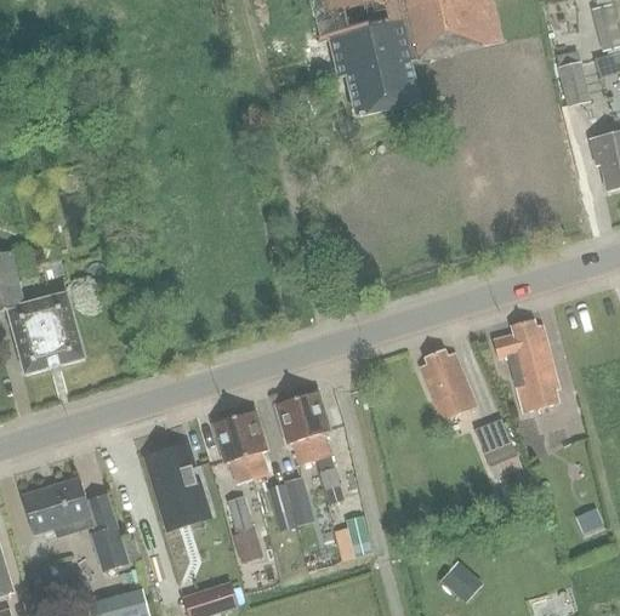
[(410,58),(500,38),(491,0),(311,0),(320,39),(330,36),(340,77),(347,75),(357,114),(419,100),(410,58)]
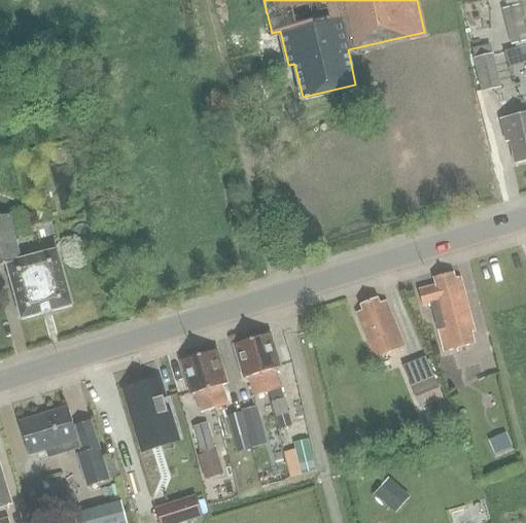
[(525,26),(520,2),(503,6),(512,42),(525,38),(525,26)]
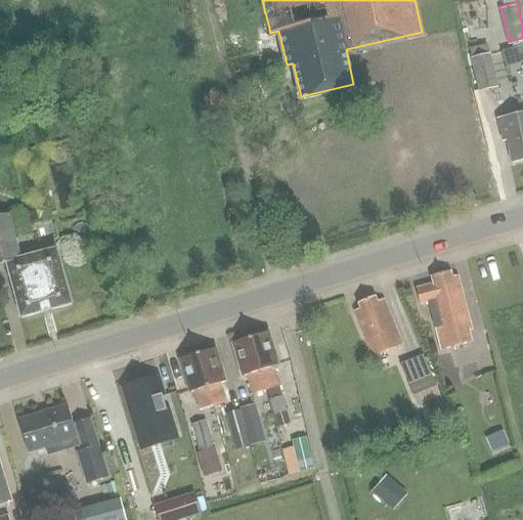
[(490,51),(472,55),(479,89),(498,85),(490,51)]
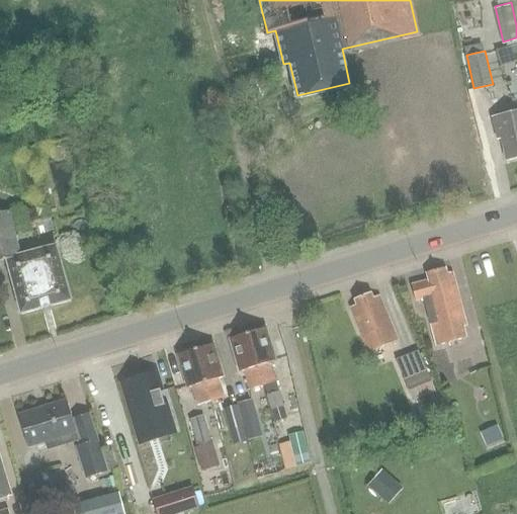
[(506,159),(516,156),(516,107),(492,114),(497,138),(500,137),(506,159)]
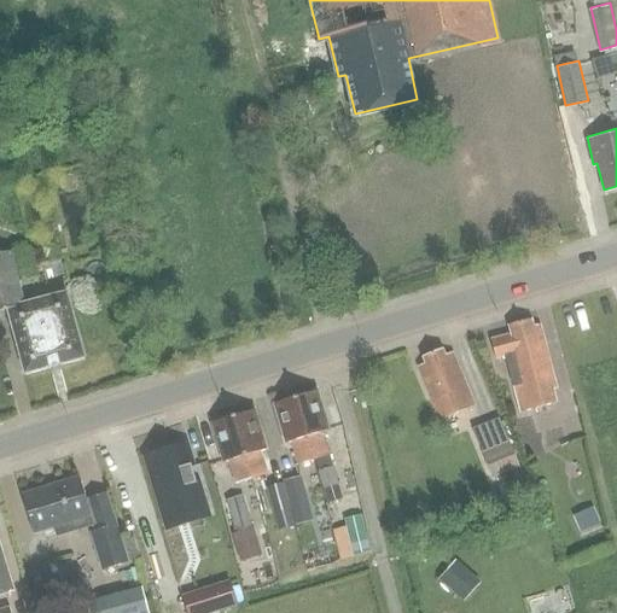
[(27,371),(83,355),(65,290),(29,299),(15,245),(0,249),(0,308),(9,305),(27,371)]
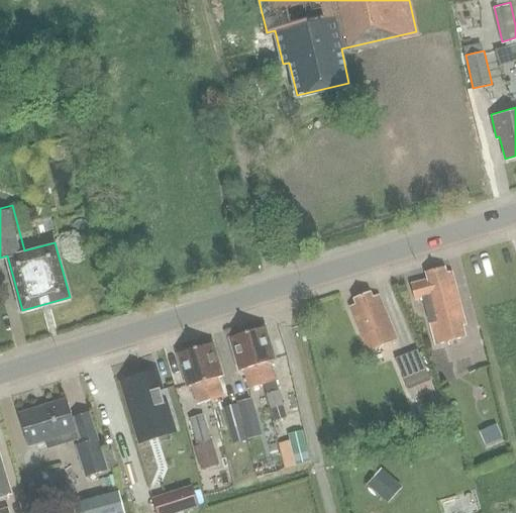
[(461,323),(465,322),(450,270),(445,271),(443,265),(425,270),(427,278),(410,282),(414,297),(422,295),(434,342),(465,334),(461,323)]
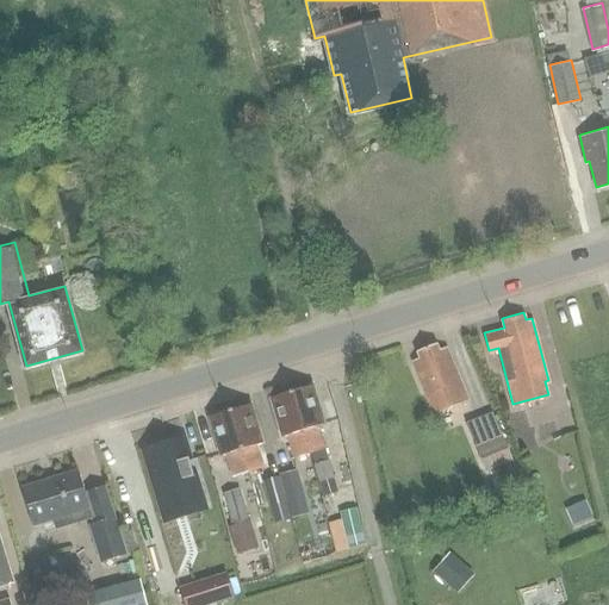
[(434,412),(467,398),(446,345),(439,348),(436,342),(416,350),(418,356),(411,359),(434,412)]
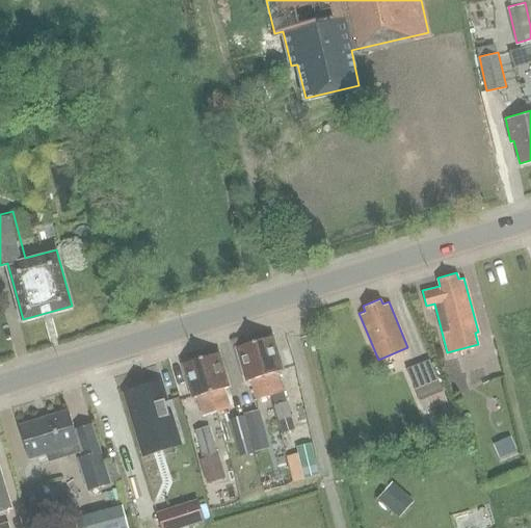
[(282,390),(284,390),(277,370),(282,368),(271,335),(254,340),(270,394),(270,393),(282,390)]
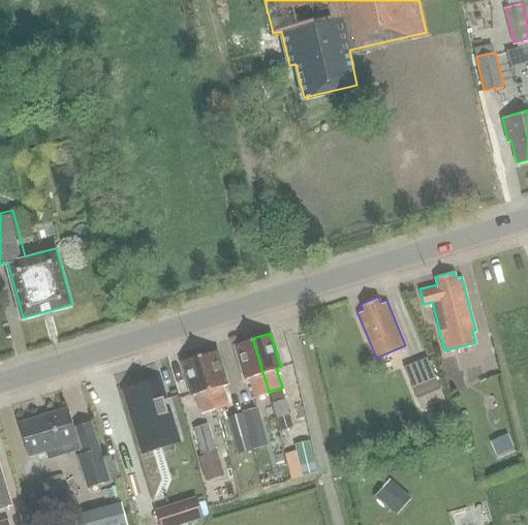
[(254,396),(269,392),(252,338),(235,344),(245,377),(249,376),(254,396)]
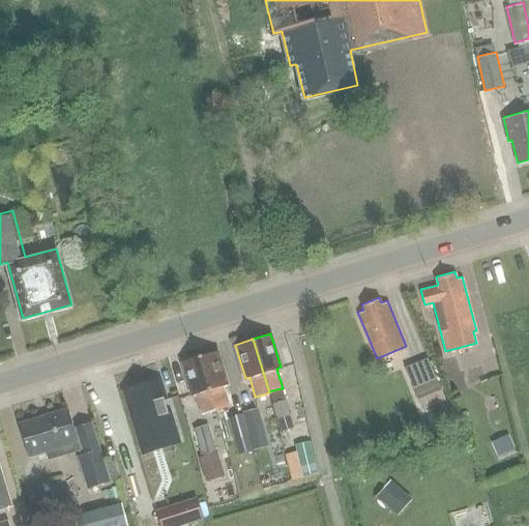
[(215,409),(229,405),(223,385),(227,383),(217,350),(199,355),(215,409)]
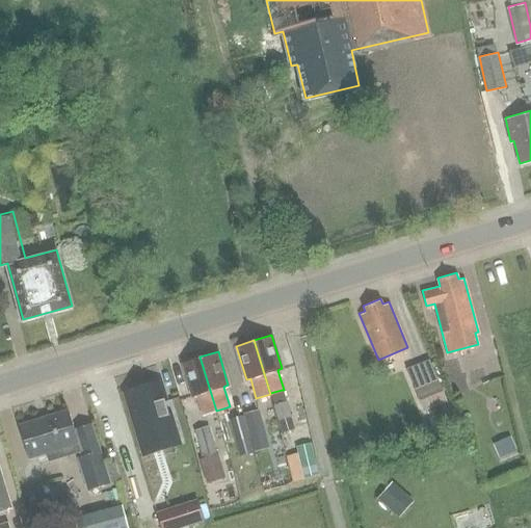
[(203,415),(216,411),(200,357),(182,362),(192,396),(196,395),(203,415)]
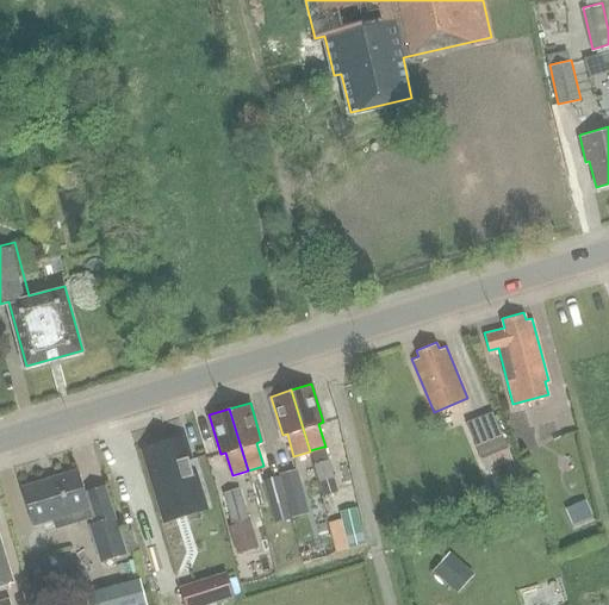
[(484,472),(497,466),(505,487),(521,481),(514,460),(510,461),(492,412),(465,423),(484,472)]
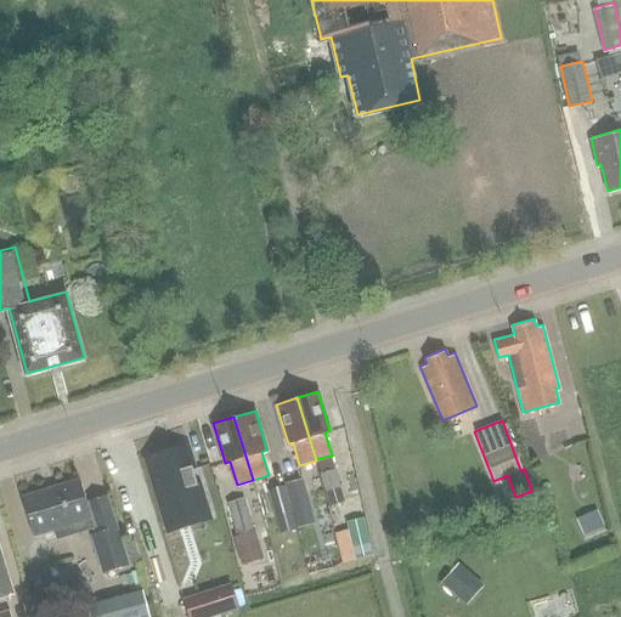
[(148,456),(144,458),(162,518),(164,516),(205,503),(187,443),(148,456)]
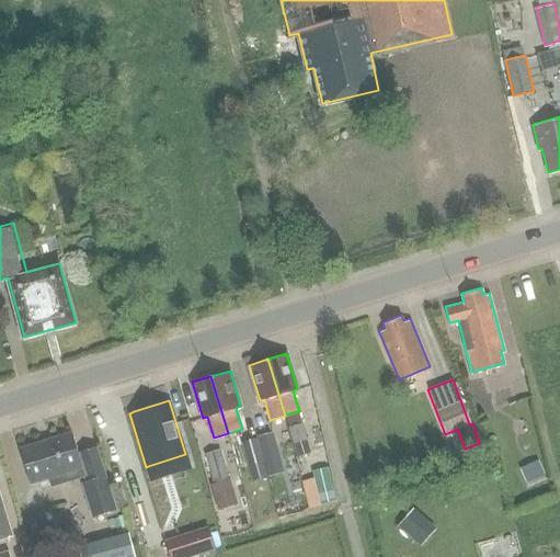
[(297,411),(285,415),(288,425),(299,422),(297,411)]
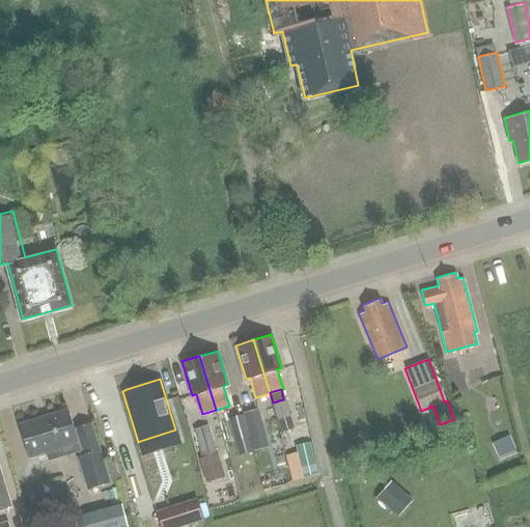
[(283,399),(273,403),(280,428),(289,426),(287,415),(283,399)]
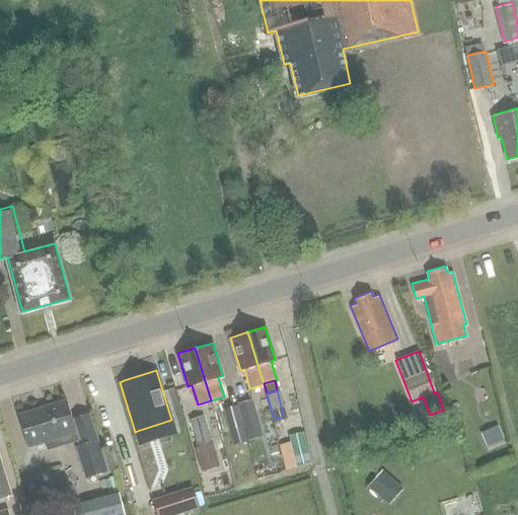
[(66,397),(17,412),(28,446),(75,431),(79,444),(76,445),(85,476),(106,469),(116,466),(111,449),(101,452),(88,412),(72,417),(66,397)]
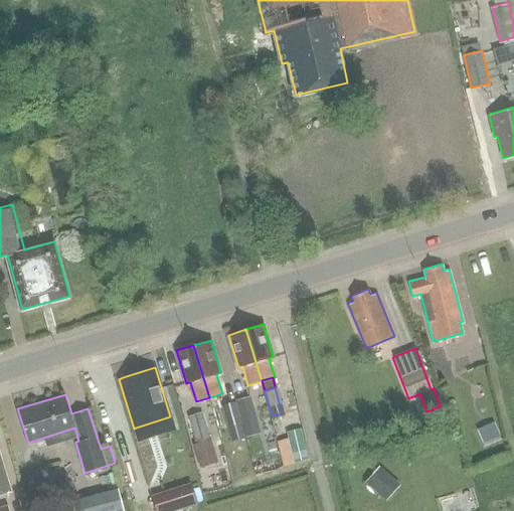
[(249,395),(236,399),(241,422),(255,418),(249,395)]
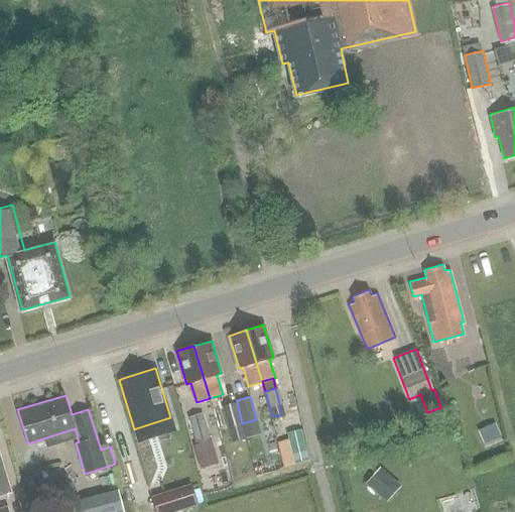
[(242,423),(236,400),(225,403),(231,426),(242,423)]
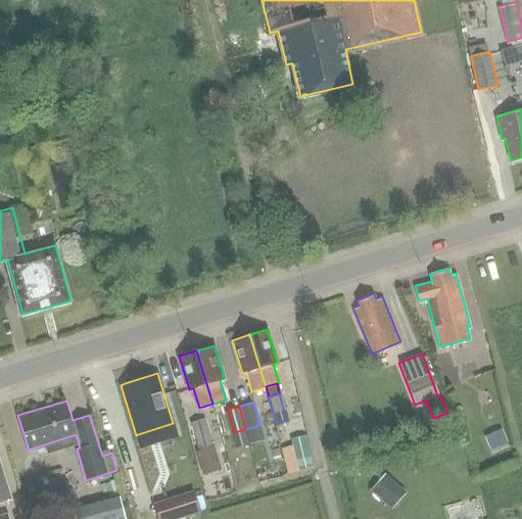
[(196,449),(211,444),(203,416),(188,420),(196,449)]
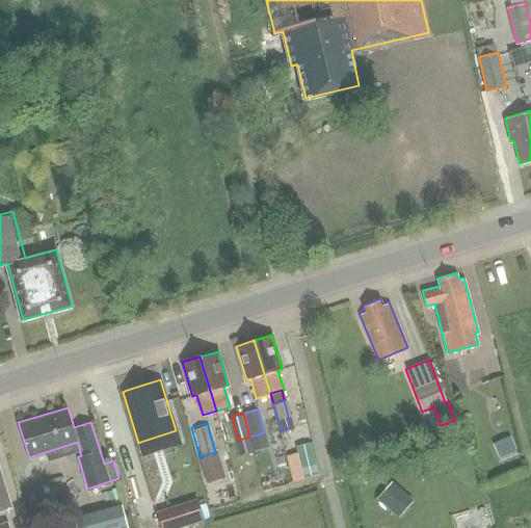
[(509,434),(493,442),(499,456),(515,449),(509,434)]
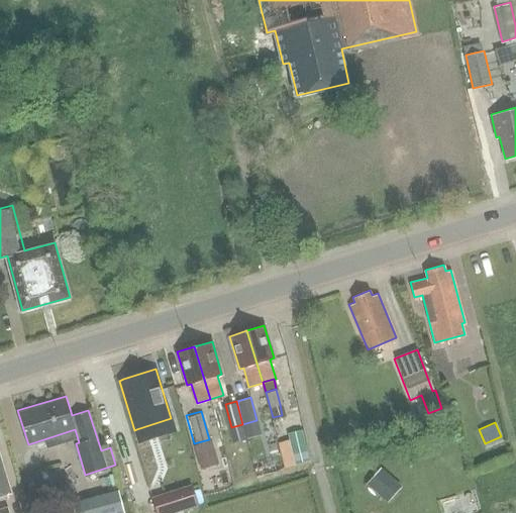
[(301,428),(287,432),(295,462),(309,458),(301,428)]
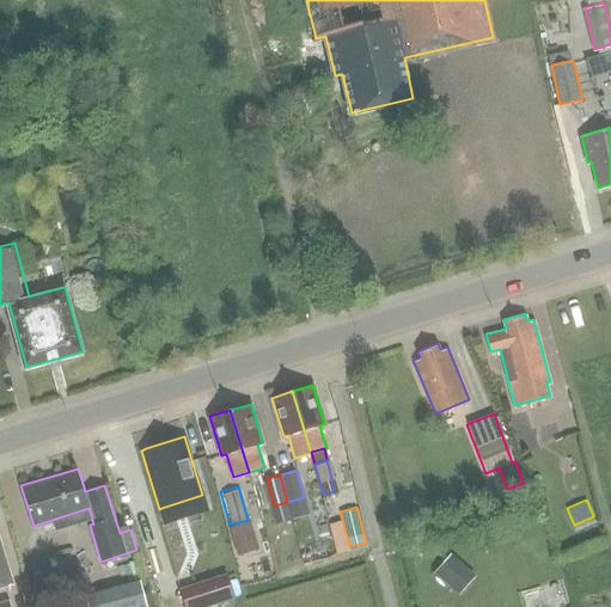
[(230,525),(228,525),(232,539),(254,533),(250,519),(248,520),(230,525)]
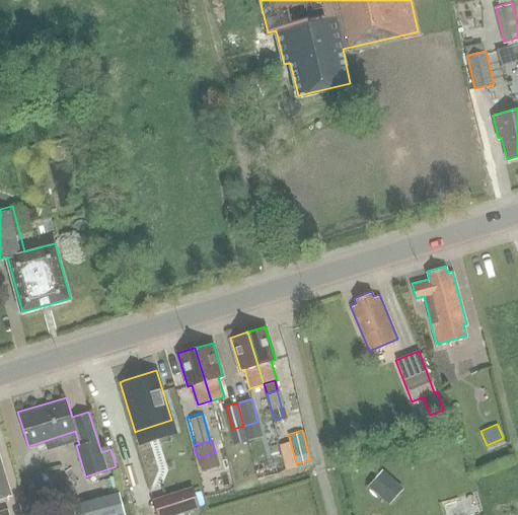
[(0,496),(8,493),(0,465),(0,496)]
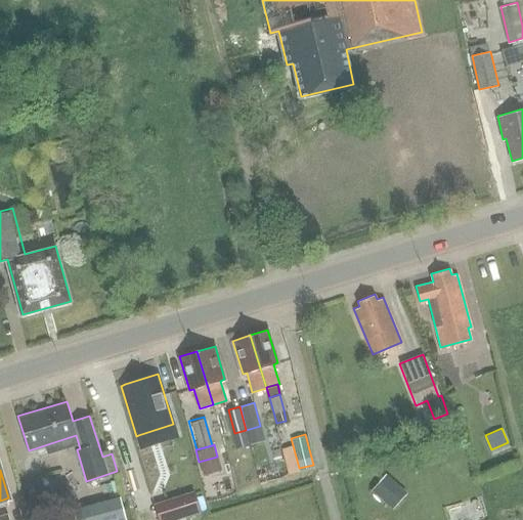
[(385,473),(371,489),(383,501),(397,483),(385,473)]
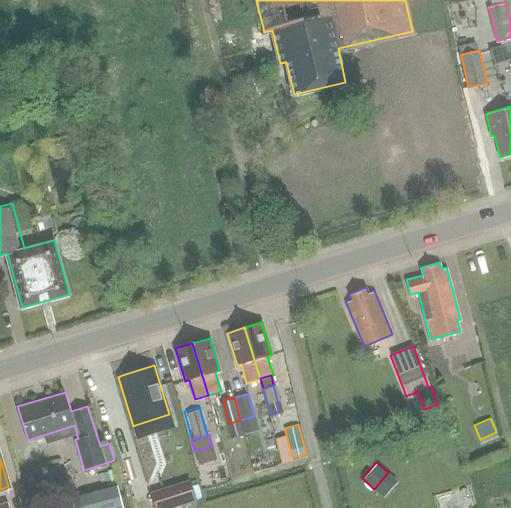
[(189,480),(151,492),(156,507),(166,507),(195,499),(189,480)]
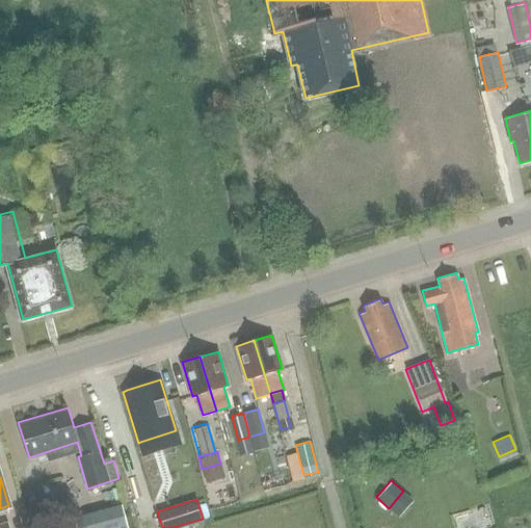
[(122,503),(74,517),(76,527),(128,527),(127,524),(122,503)]
